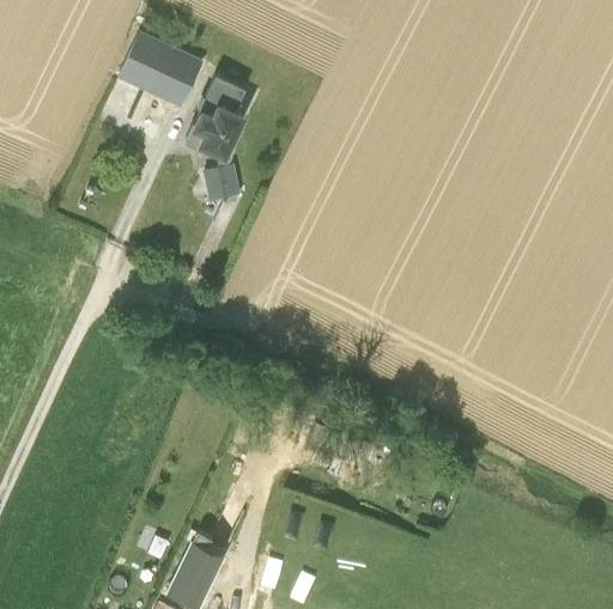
[(198,62),(137,32),(115,75),(176,105),(198,62)]
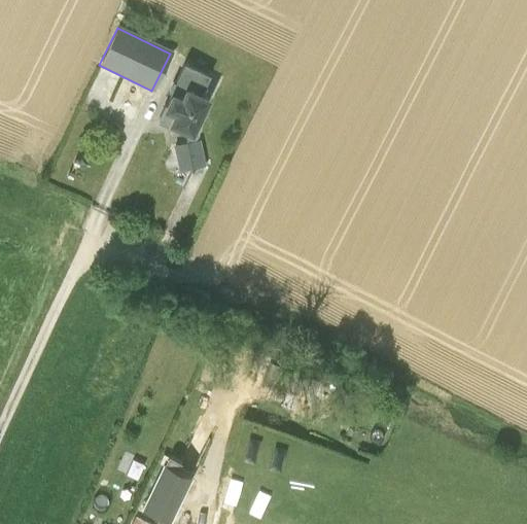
[(196,129),(195,128),(208,99),(200,95),(208,77),(183,66),(170,95),(171,96),(166,107),(165,107),(160,119),(162,120),(160,125),(167,128),(169,124),(171,125),(172,124),(186,131),(186,132),(186,133),(186,134),(187,135),(188,136),(189,137),(190,137),(191,138),(192,138),(194,137),(196,136),(197,134),(197,133),(197,132),(197,131),(197,130),(196,129)]
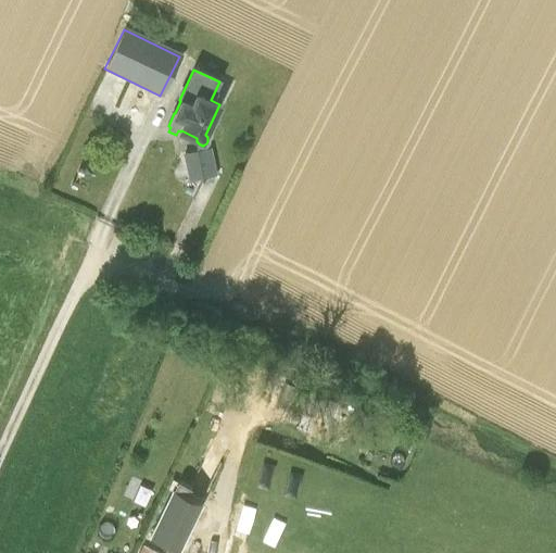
[(216,148),(188,154),(194,181),(223,175),(216,148)]
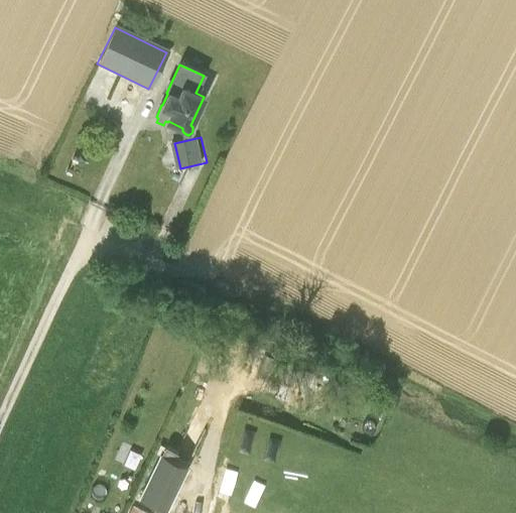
[(324,379),(298,369),(265,355),(257,375),(290,388),(293,380),(319,390),(324,379)]
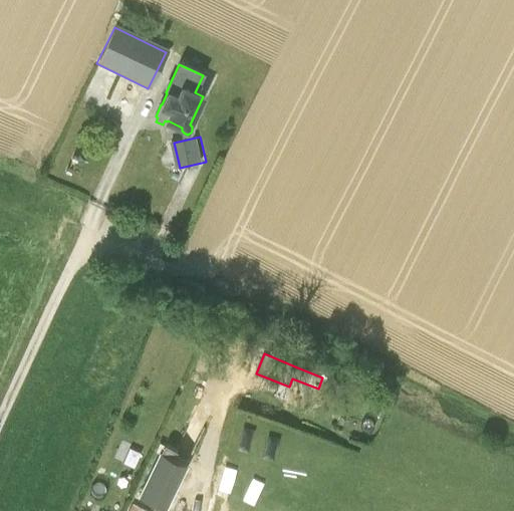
[(116,459),(136,467),(149,436),(130,429),(116,459)]
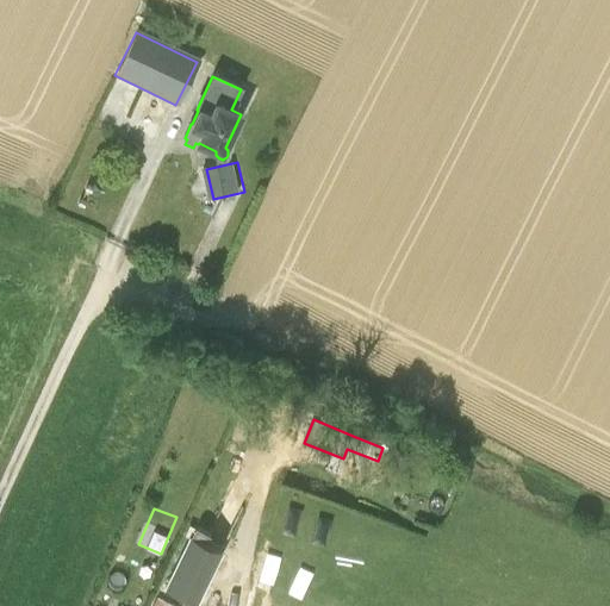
[(219,555),(204,548),(209,537),(195,531),(166,593),(190,605),(195,605),(219,555)]
